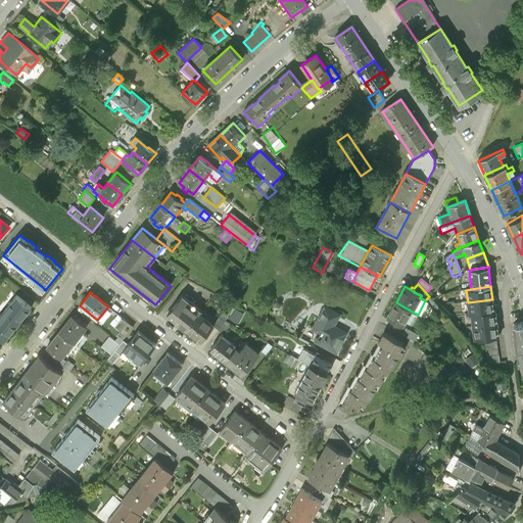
[(167,314),(187,330),(200,314),(202,311),(182,294),(167,314)]
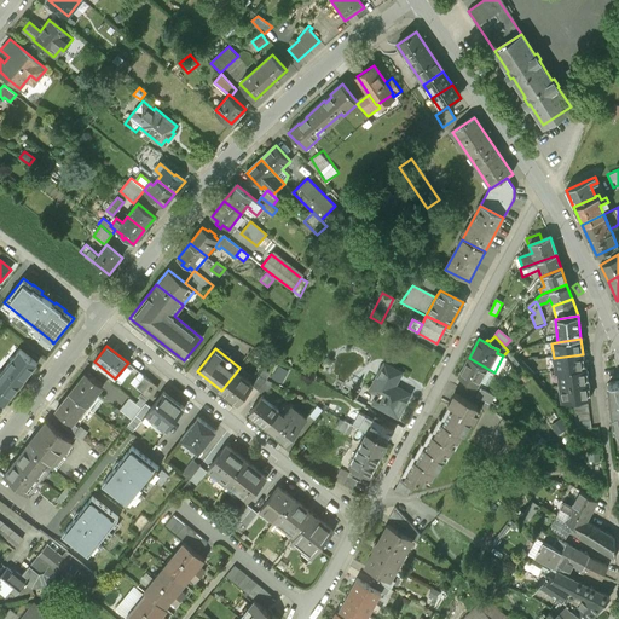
[(0,374),(0,399),(5,403),(18,386),(18,387),(23,381),(22,380),(36,362),(21,350),(0,374)]
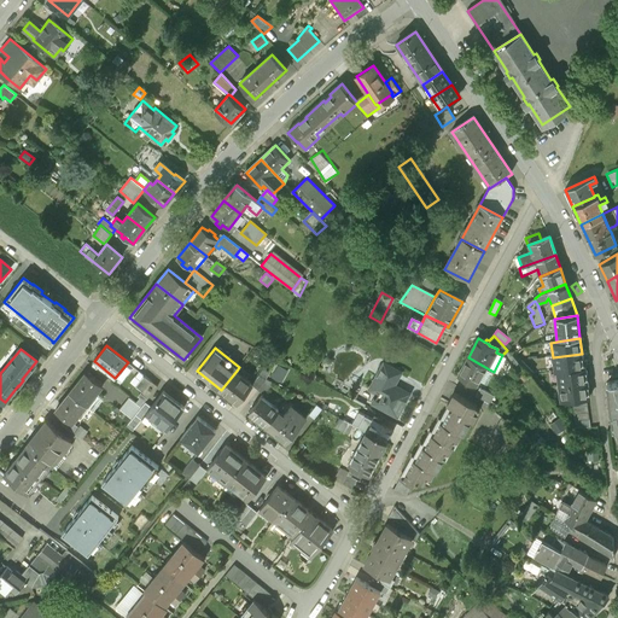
[(584,368),(582,354),(553,357),(555,372),(557,372),(584,368)]
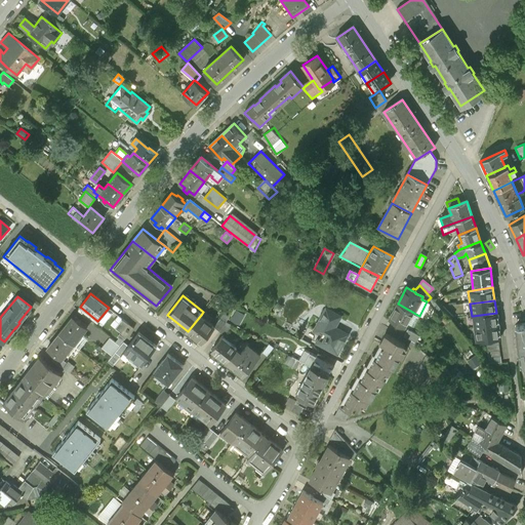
[(411,326),(417,315),(398,304),(389,320),(404,329),(407,324),(411,326)]
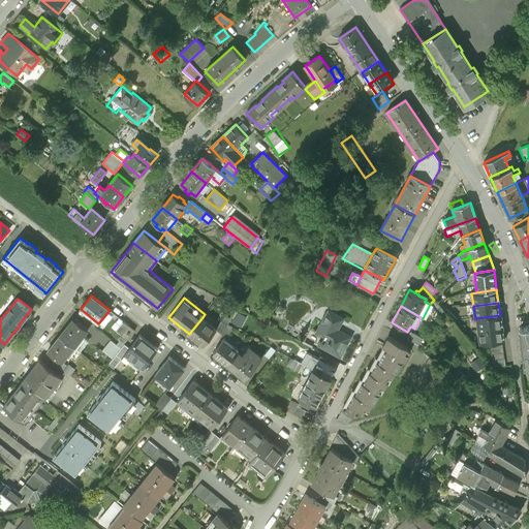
[(238,312),(231,322),(241,328),(246,317),(238,312)]
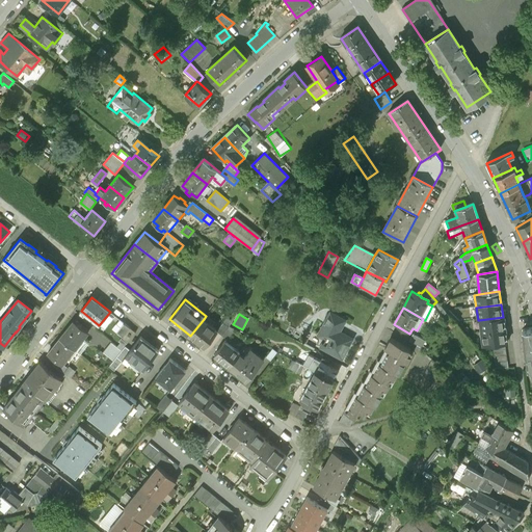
[(321,347),(342,357),(351,339),(338,333),(344,321),(330,314),(319,335),(326,339),(321,347)]
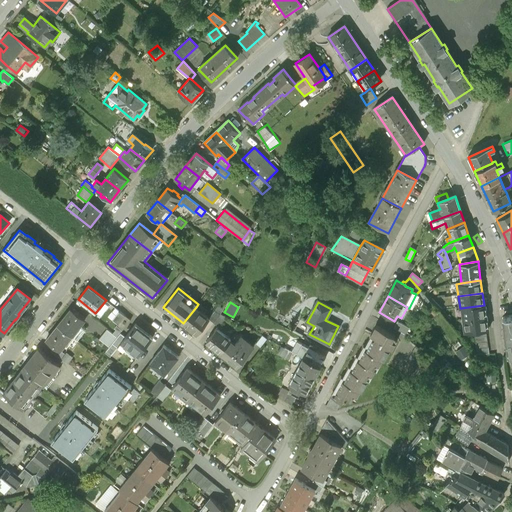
[(461,308),(463,320),(487,317),(485,305),(484,305),(461,308)]
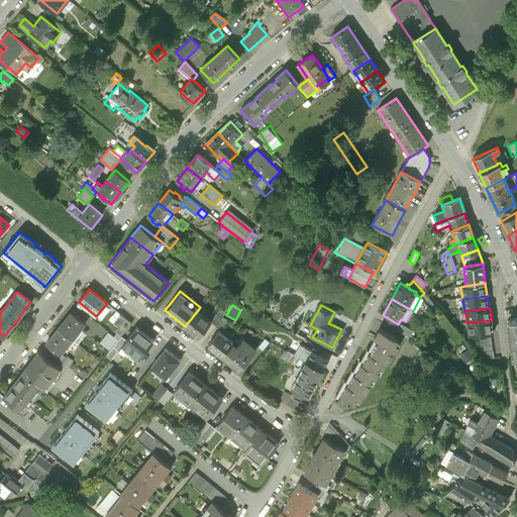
[(443,314),(438,309),(435,311),(435,315),(438,318),(443,314)]
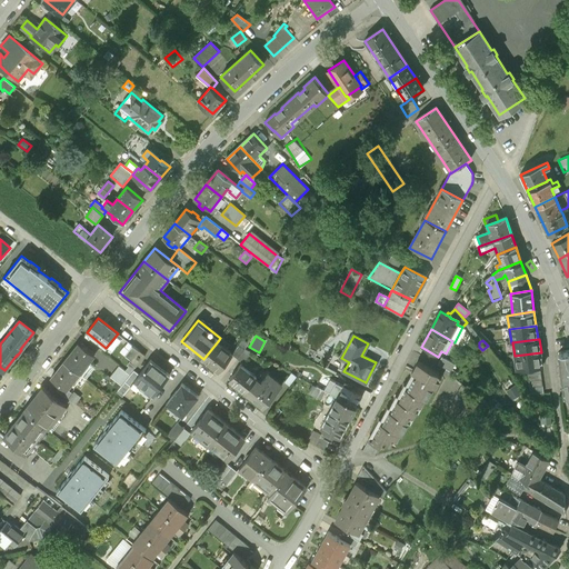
[(232,353),(218,341),(203,359),(219,371),(232,355),(233,353),(232,353)]
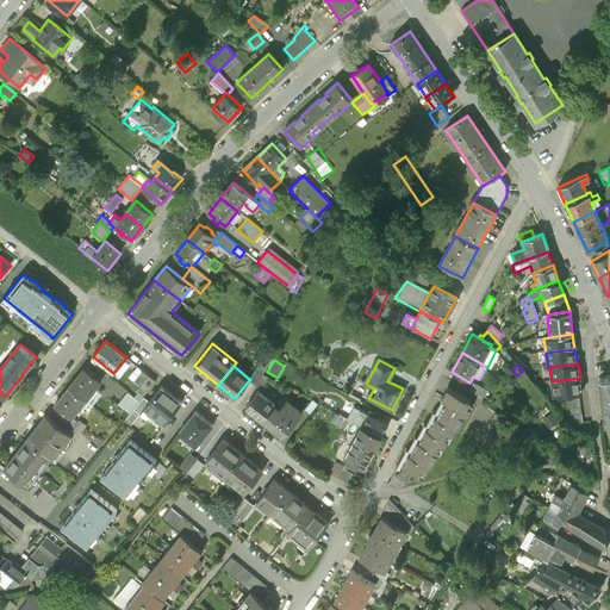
[(83,367),(68,386),(86,400),(100,380),(83,367)]
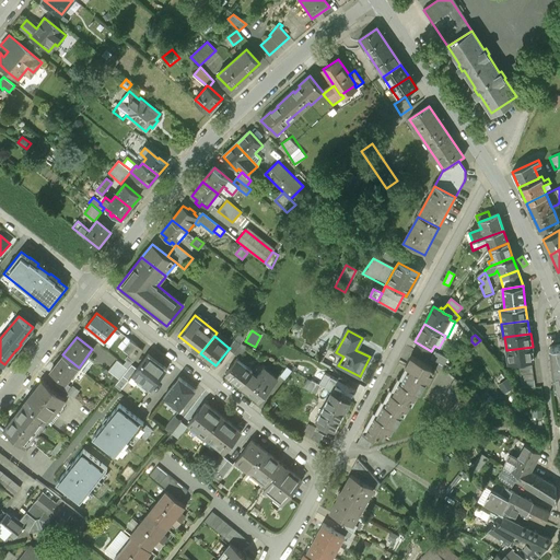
[(143,350),(130,339),(126,345),(123,350),(128,354),(128,356),(133,361),(143,350)]
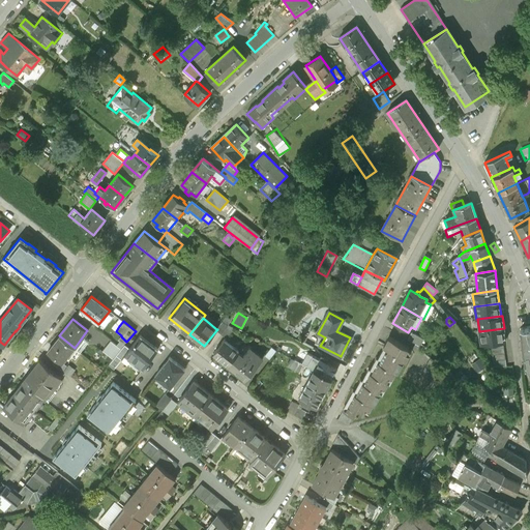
[(223,321),(216,329),(217,329),(216,330),(227,339),(235,328),(229,324),(223,321)]
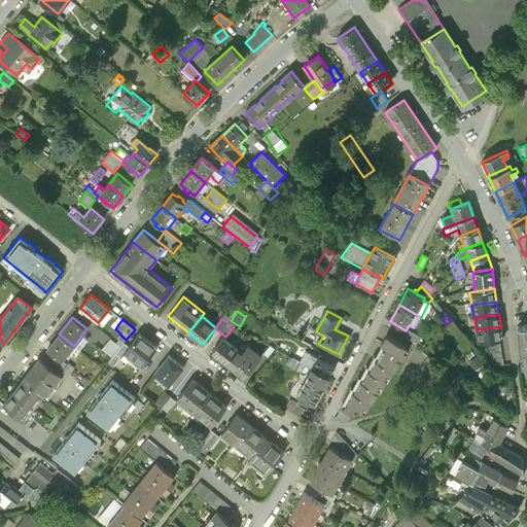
[(522,366),(525,365),(526,364),(526,324),(517,326),(522,366)]
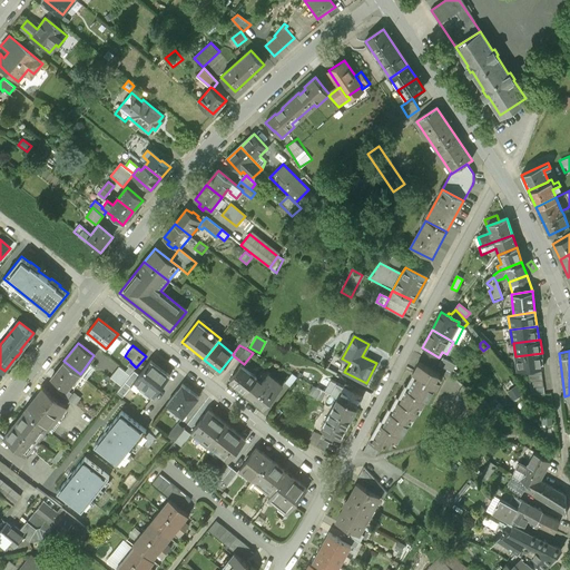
[(543,367),(542,353),(516,356),(517,370),(528,369),(541,367),(543,367)]
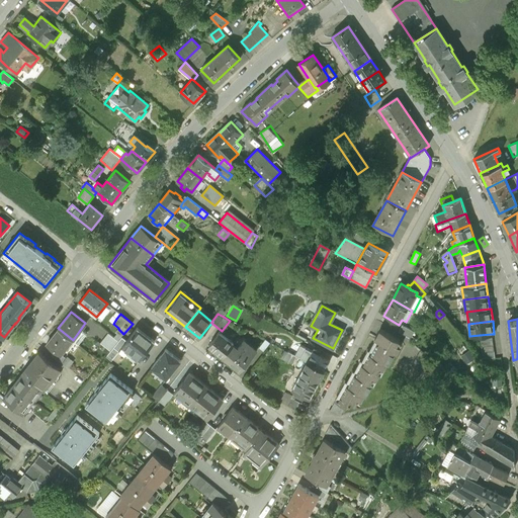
[(402,325),(399,332),(411,338),(414,331),(402,325)]
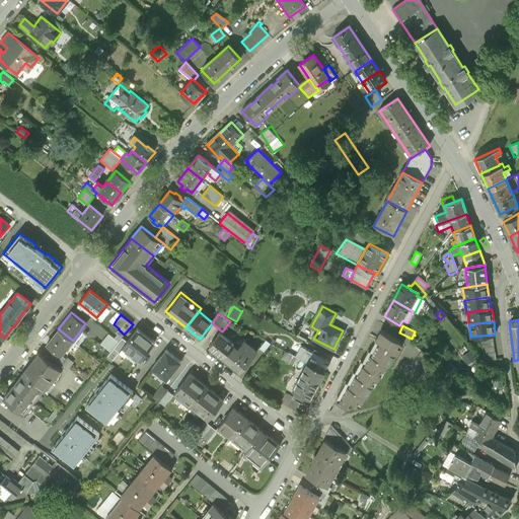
[(127,341),(122,347),(140,361),(155,342),(137,327),(127,341)]
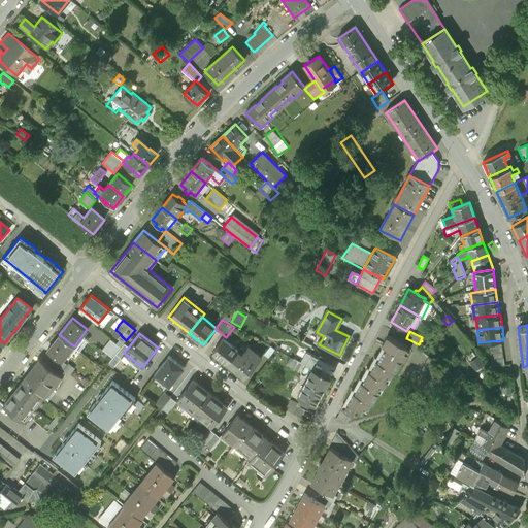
[(75,348),(74,347),(59,334),(46,350),(56,357),(62,362),(62,361),(67,355),(68,357),(75,348)]
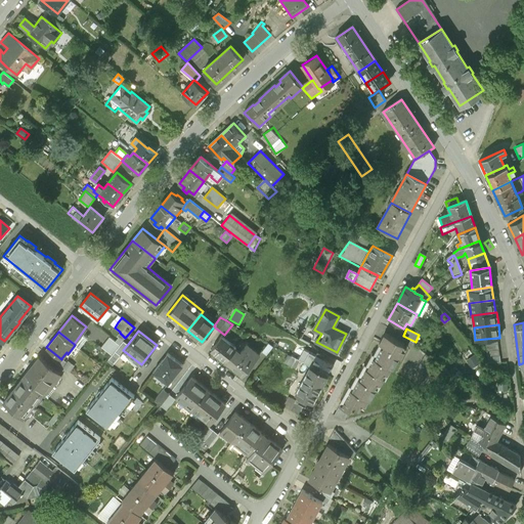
[(378,390),(384,379),(385,380),(391,367),(393,368),(399,357),(400,358),(404,350),(401,349),(404,344),(384,333),(380,342),(384,345),(383,347),(382,346),(376,357),(374,356),(367,368),(366,367),(360,379),(358,379),(352,390),(351,389),(342,406),(349,410),(350,411),(352,407),(354,408),(354,407),(359,409),(362,404),(365,406),(368,400),(370,400),(376,389),(378,390)]
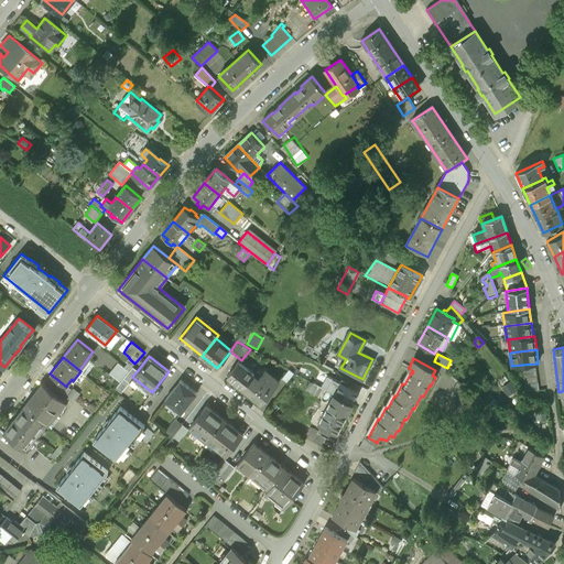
[(227,376),(242,389),(255,375),(238,361),(227,376)]
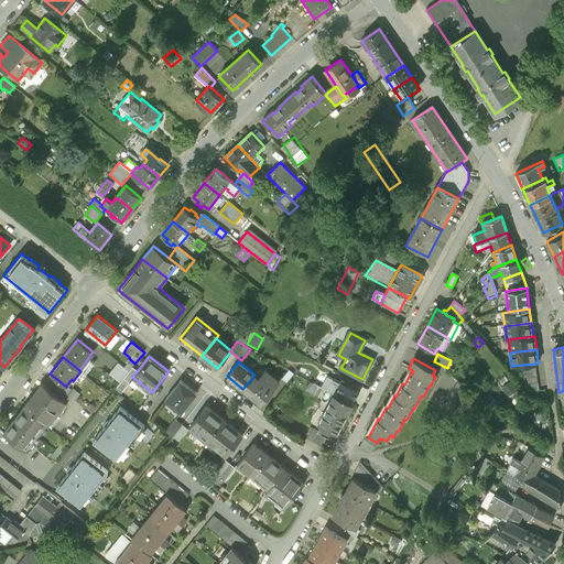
[(120,382),(129,371),(119,364),(110,375),(120,382)]
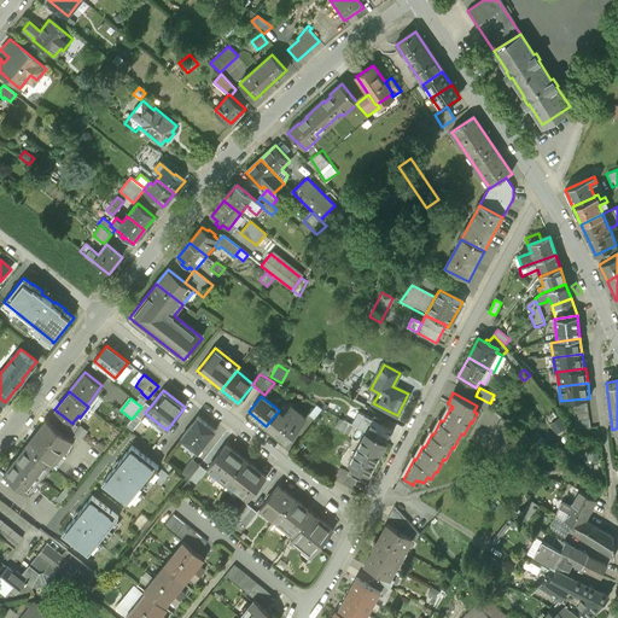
[(590,426),(587,398),(572,400),(576,429),(590,426)]
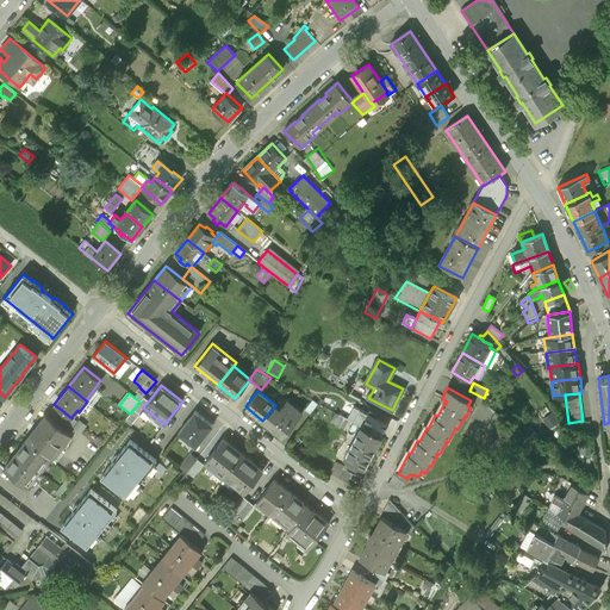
[(141,415),(139,414),(143,408),(149,400),(143,396),(139,402),(130,414),(125,419),(131,424),(141,415)]
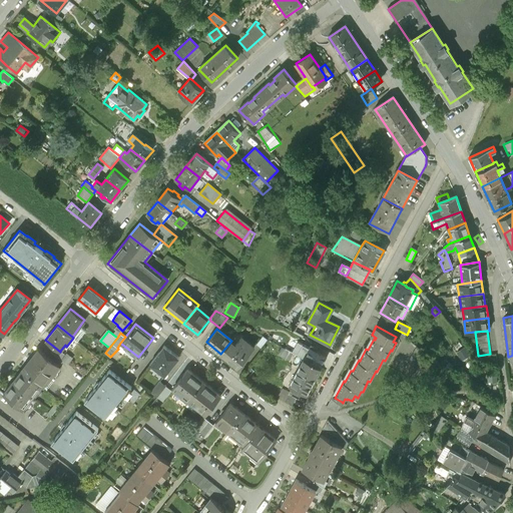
[(236,345),(231,341),(220,354),(238,367),(254,347),(241,337),(236,345)]
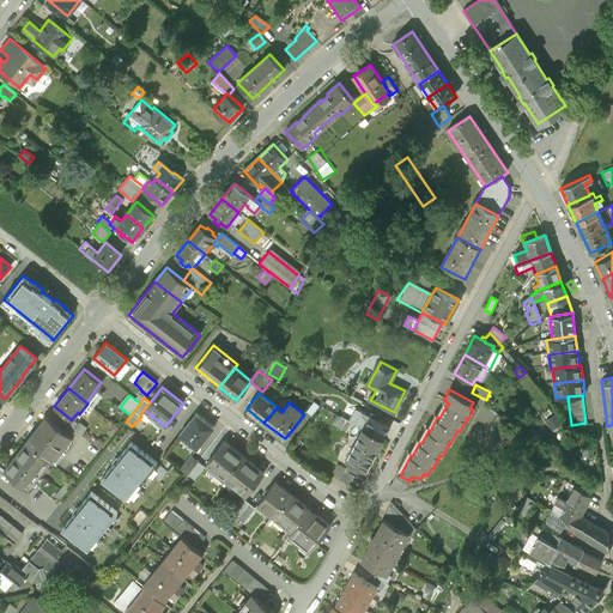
[(305,412),(311,417),(319,407),(313,402),(305,412)]
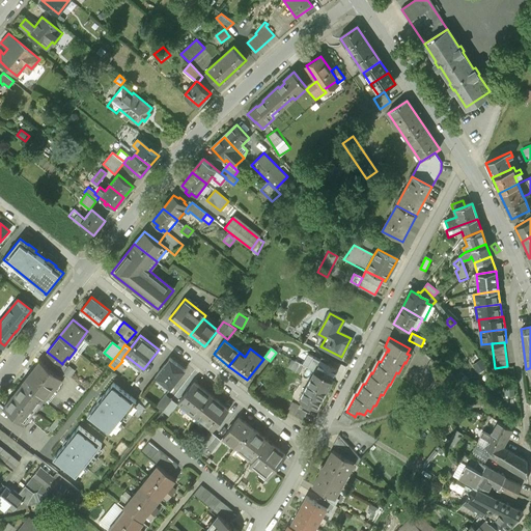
[(296,361),(304,365),(312,370),(315,366),(309,363),(312,358),(305,355),(303,360),(298,357),(296,361)]
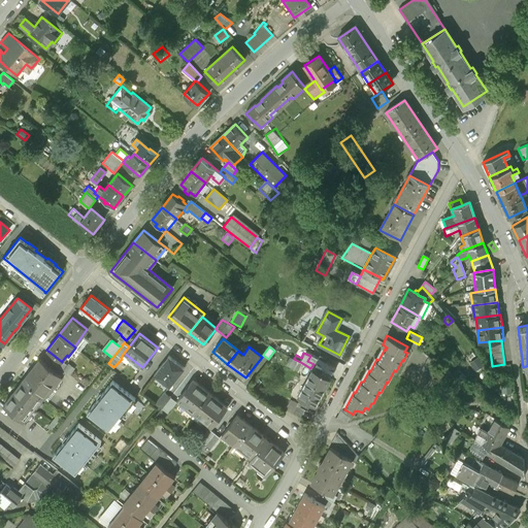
[(319,356),(312,368),(329,377),(335,367),(327,363),(328,360),(319,356)]
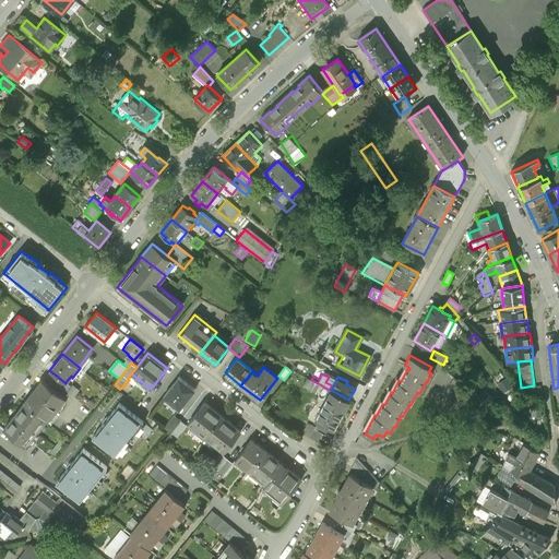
[(464,385),(453,377),(437,407),(449,413),(464,385)]
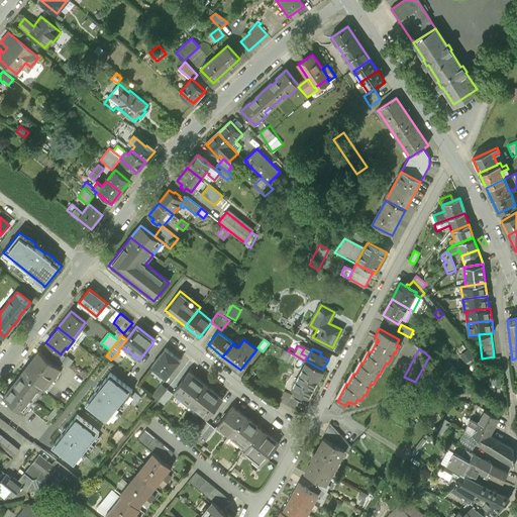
[(473,356),(467,348),(459,354),(466,363),(473,356)]
